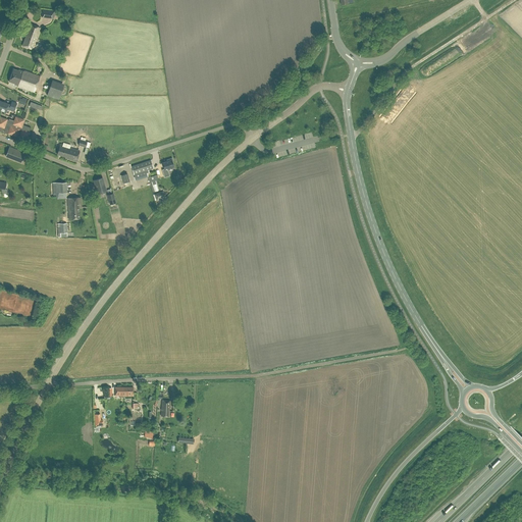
[(54,11),(42,9),(41,17),(53,19),(54,11)]
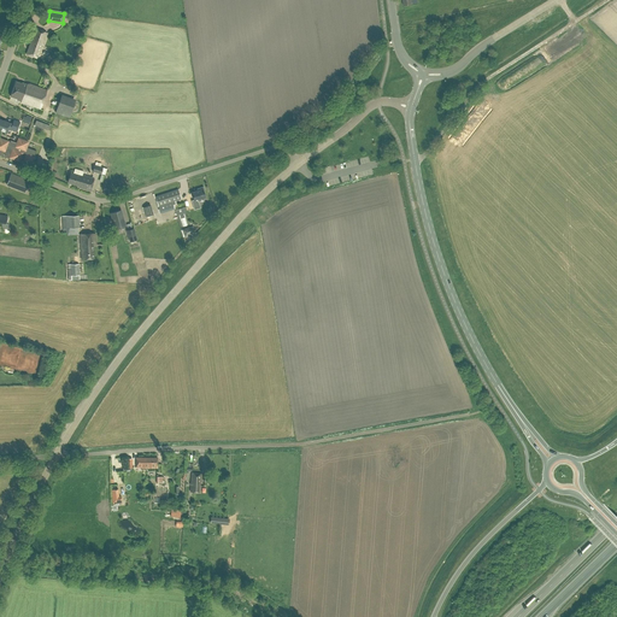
[(47,34),(34,29),(29,40),(31,41),(27,54),(37,59),(42,47),(43,46),(47,34)]
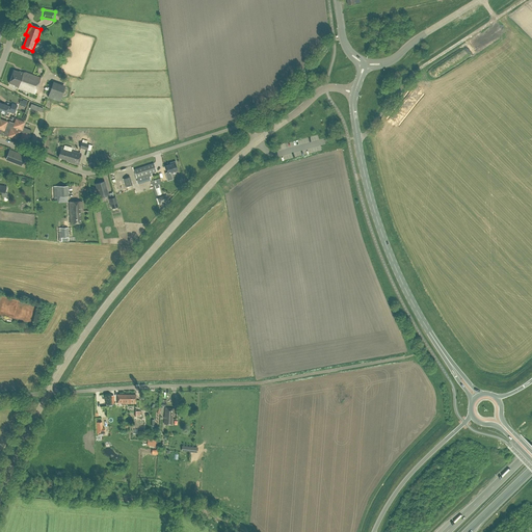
[(18,73),(14,71),(9,83),(14,85),(14,86),(17,87),(34,95),(41,78),(25,73),(22,73),(19,72),(18,73)]
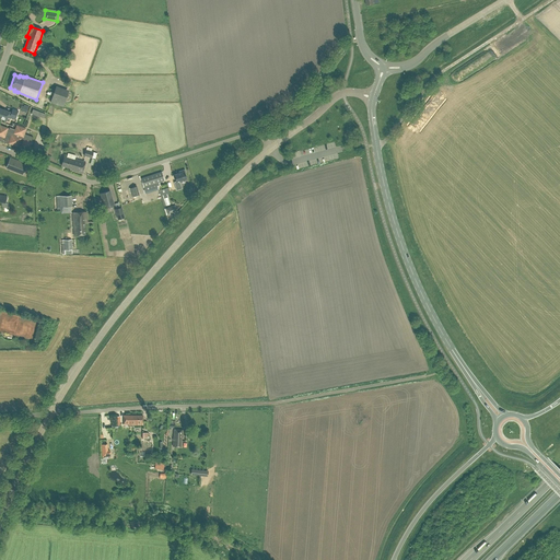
[(68,91),(56,86),(50,103),(62,107),(68,91)]
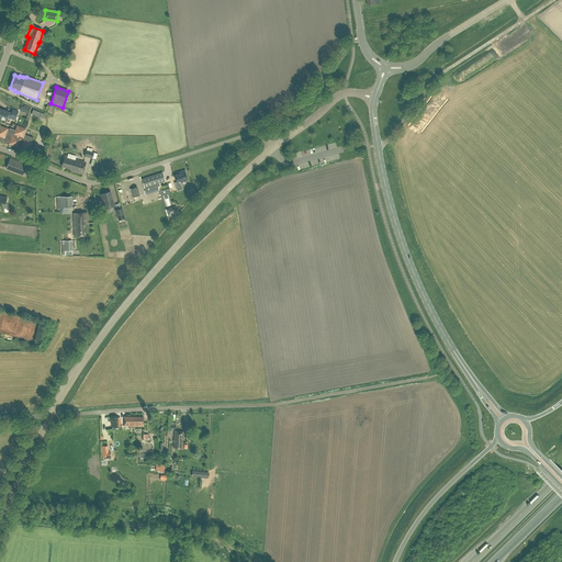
[(11,112),(0,109),(0,119),(8,122),(9,121),(10,119),(14,120),(17,114),(18,112),(12,110),(11,112)]
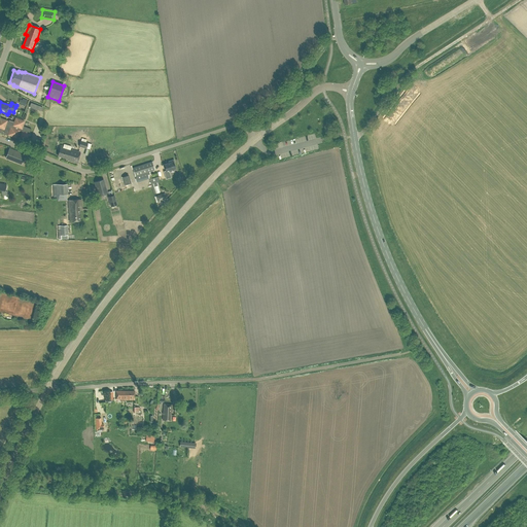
[(8,121),(0,117),(0,132),(8,136),(8,135),(16,138),(16,137),(20,138),(19,139),(26,142),(29,134),(31,130),(25,127),(25,128),(22,127),(24,121),(15,118),(14,123),(8,120),(8,121)]
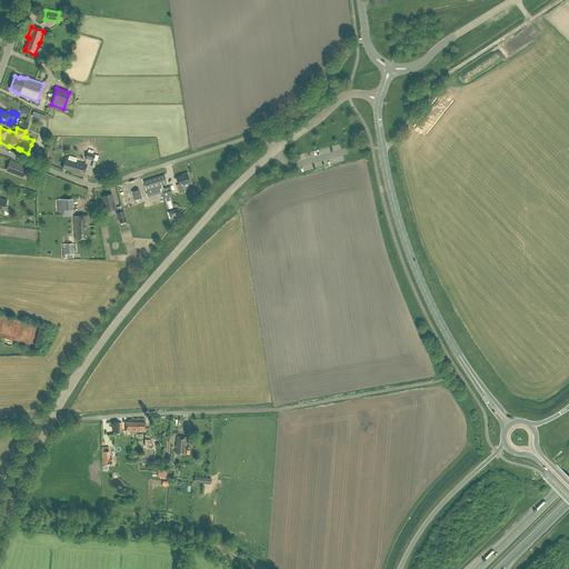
[(98,156),(87,152),(85,158),(97,161),(98,156)]
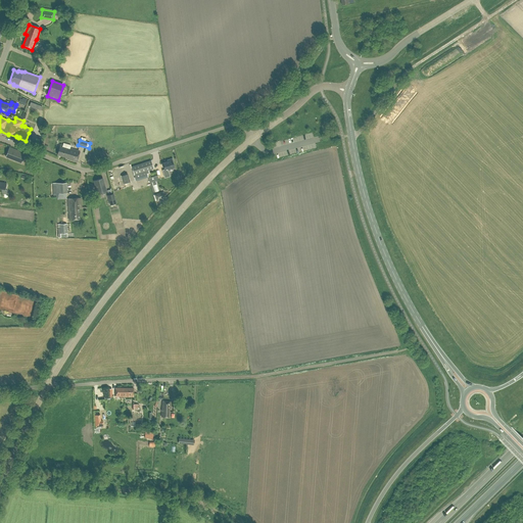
[(70,145),(63,143),(62,147),(60,147),(57,155),(69,158),(68,160),(77,162),(80,151),(69,148),(70,145)]
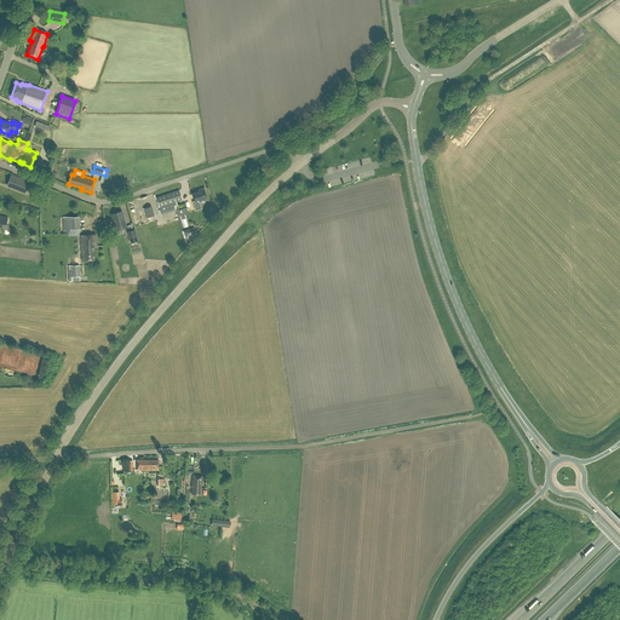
[(29,182),(22,179),(11,174),(9,179),(6,185),(12,188),(17,190),(26,193),(29,182)]
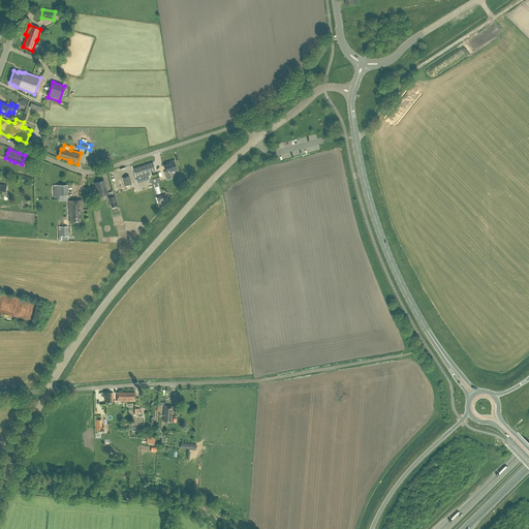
[(175,162),(174,159),(168,161),(168,163),(163,164),(165,172),(163,172),(165,180),(170,179),(168,170),(176,168),(174,162),(175,162)]
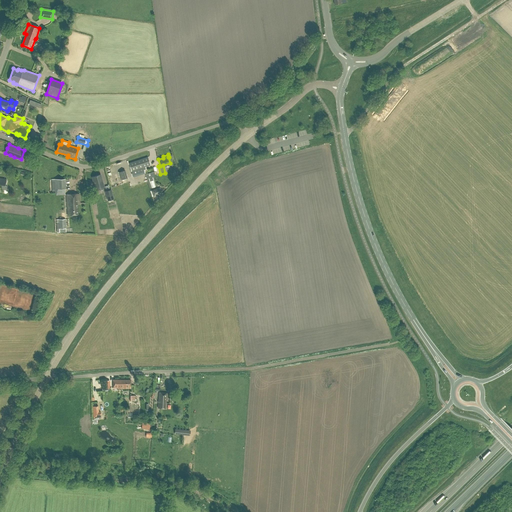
[(150,165),(148,157),(129,163),(133,176),(144,172),(143,167),(150,165)]
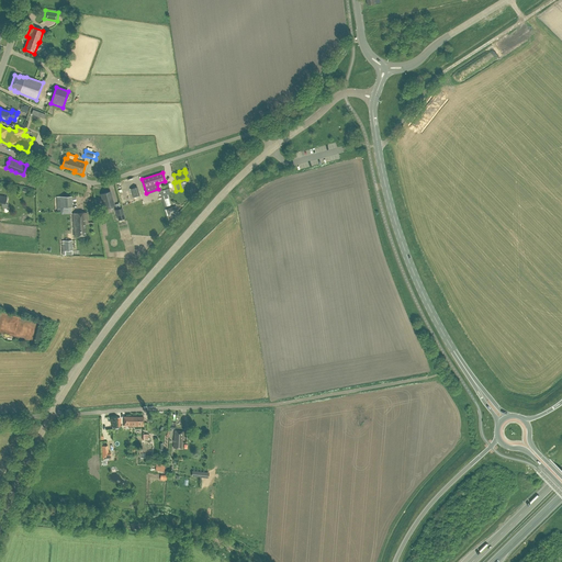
[(139,195),(137,187),(131,189),(133,198),(139,195)]
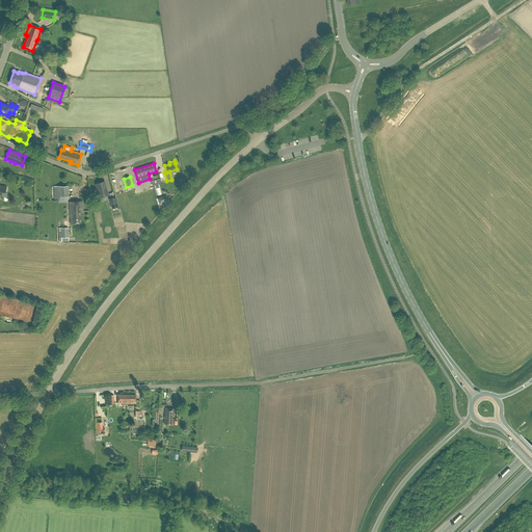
[(100,197),(108,195),(104,182),(96,184),(100,197)]
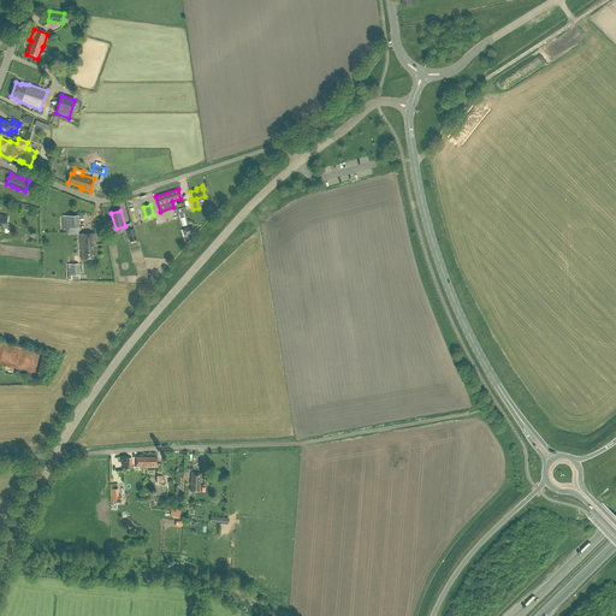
[(80,227),(80,215),(65,215),(65,227),(80,227)]
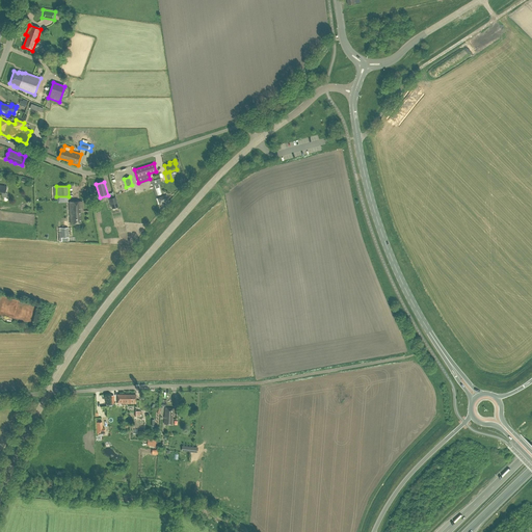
[(168,201),(165,194),(157,198),(159,205),(168,201)]
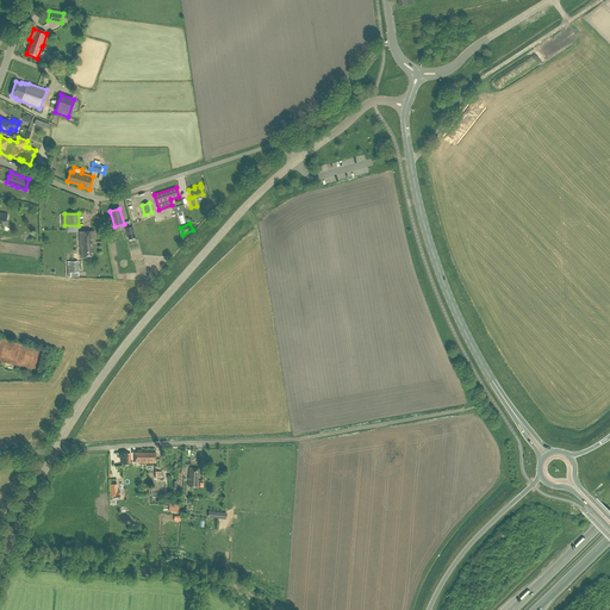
[(132,226),(125,229),(129,240),(136,237),(132,226)]
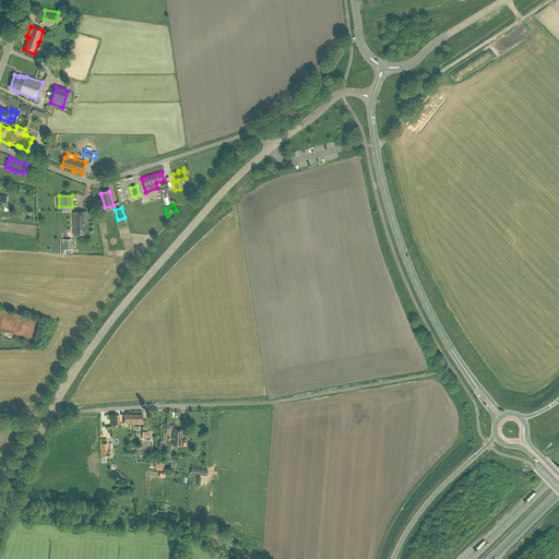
[(86,223),(86,212),(72,213),(72,223),(74,224),(74,235),(85,234),(85,223),(86,223)]
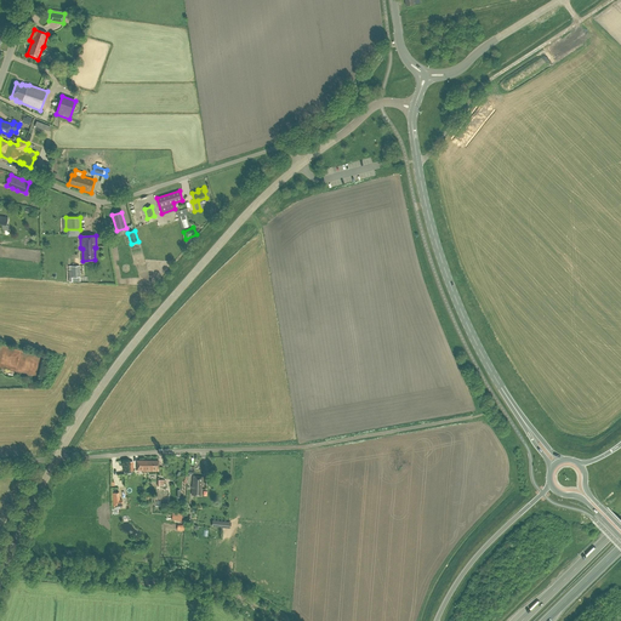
[(80,277),(79,266),(68,266),(68,272),(68,283),(80,281),(80,277)]
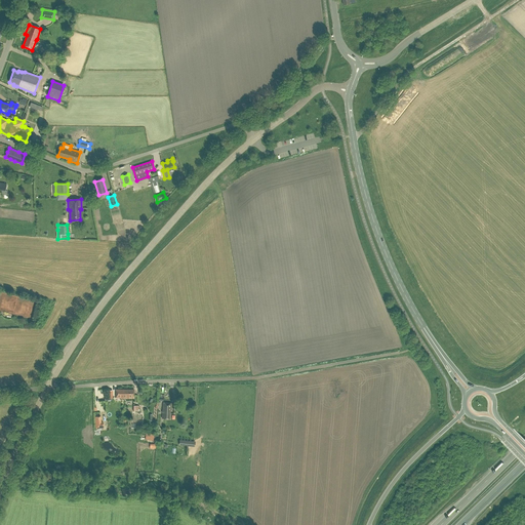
[(172,403),(163,403),(161,418),(169,418),(170,409),(171,409),(172,403)]
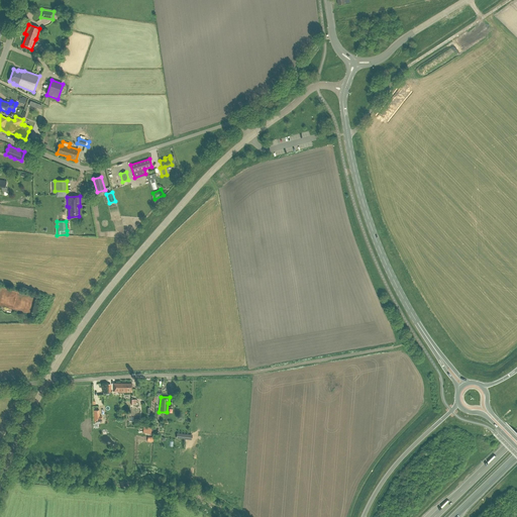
[(99,410),(93,410),(94,422),(101,422),(101,416),(99,416),(99,410)]
